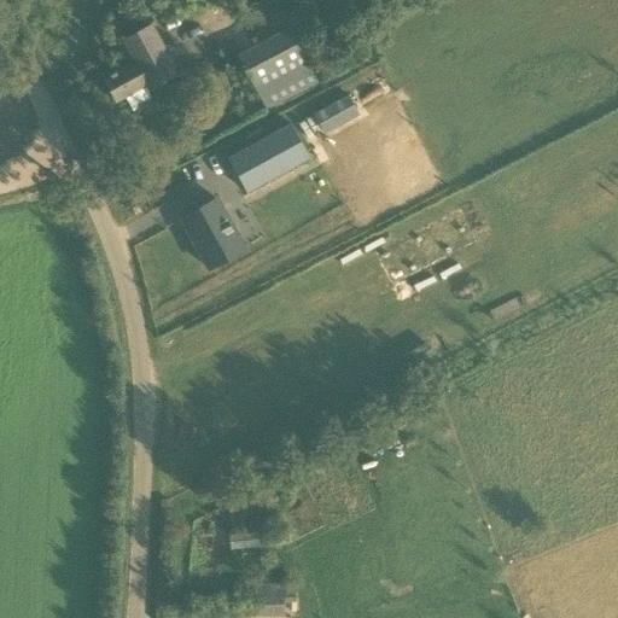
[(150,89),(178,74),(151,25),(122,40),(135,63),(115,74),(110,74),(110,76),(104,80),(116,100),(146,82),(150,89)]
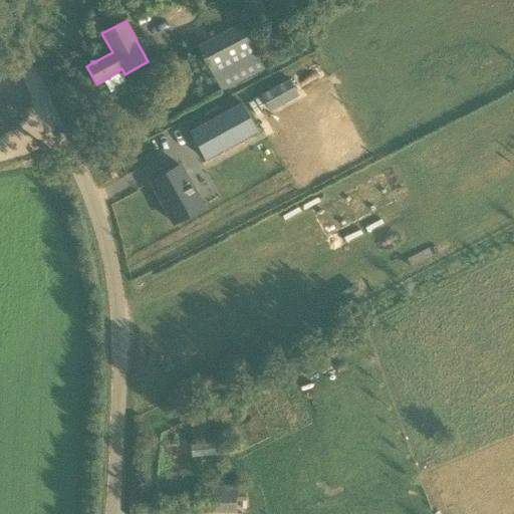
[(222,89),(265,66),(241,21),(199,44),(222,89)]
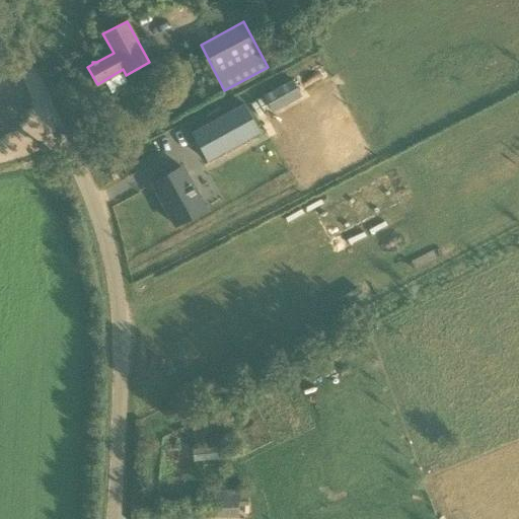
[(293,78),(264,93),(273,110),(302,94),(293,78)]
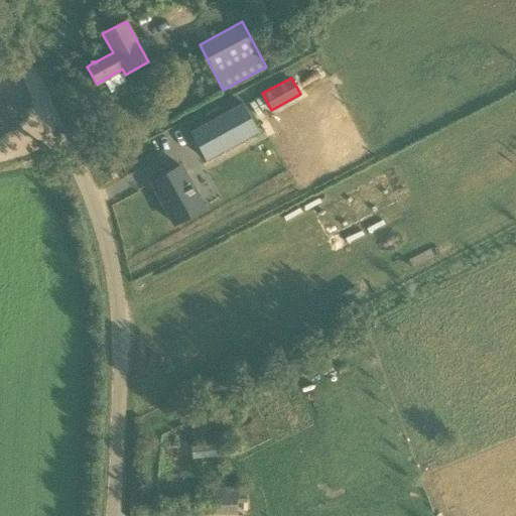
[(206,161),(258,132),(243,104),(189,133),(206,161)]
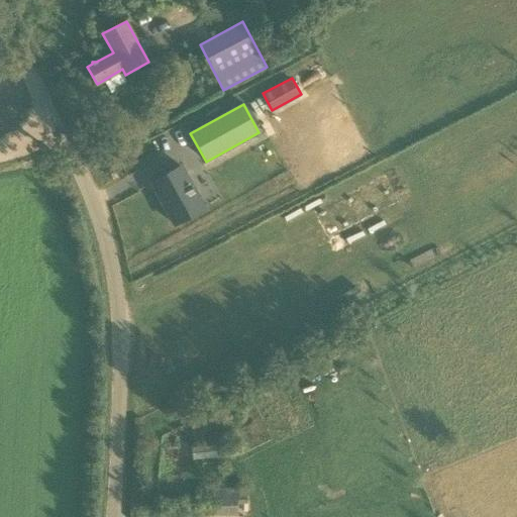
[(150,181),(174,223),(203,207),(180,165),(150,181)]
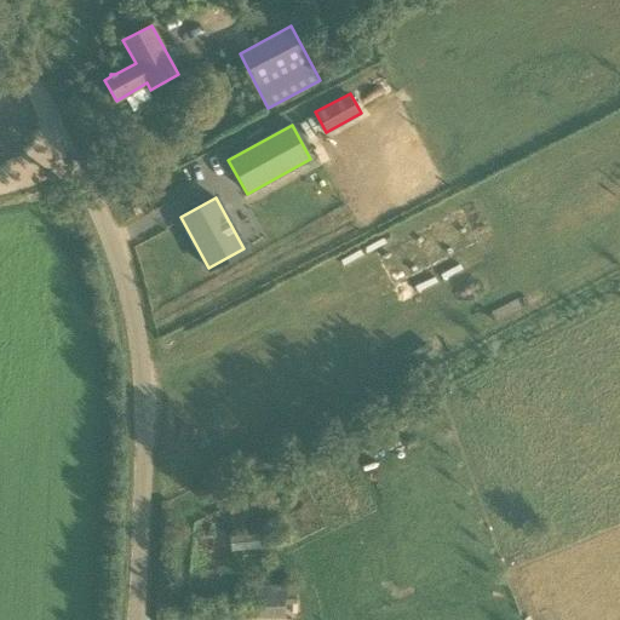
[(237,616),(283,615),(283,587),(236,589),(237,616)]
